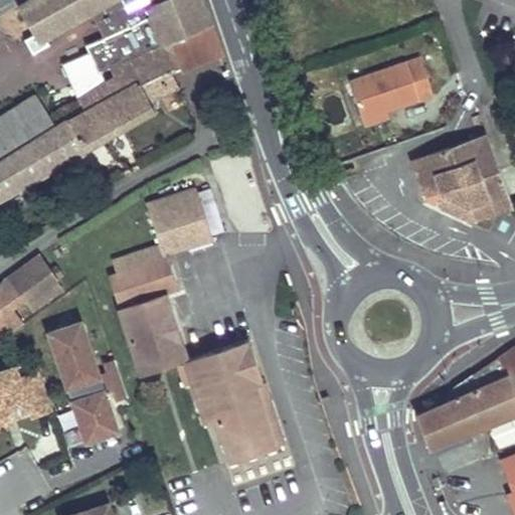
[(92,49),(63,63),(77,99),(115,79),(110,67),(211,25),(201,0),(29,0),(21,5),(36,32),(25,37),(33,53),(52,42),(48,35),(100,6),(109,1),(114,17),(105,21),(108,34),(90,42),(92,49)]
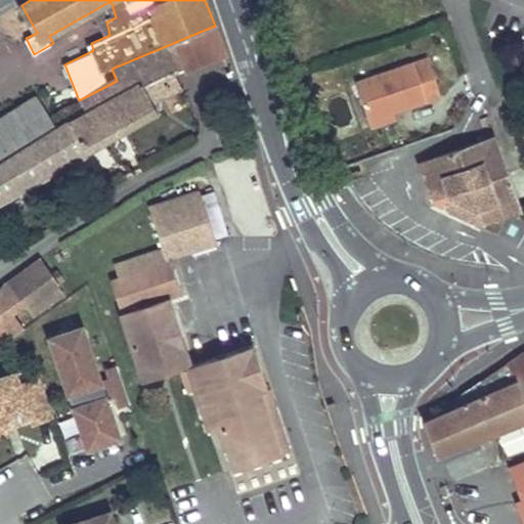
[(111,1),(101,6),(106,22),(116,17),(111,1)]
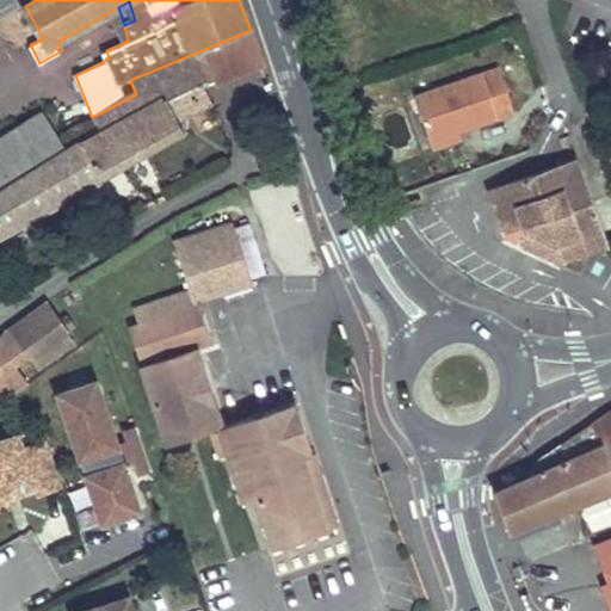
[(85,135),(0,186),(0,235),(186,134),(180,123),(213,105),(203,82),(234,69),(236,73),(261,63),(251,30),(130,80),(136,94),(92,117),(93,121),(81,128),(85,135)]
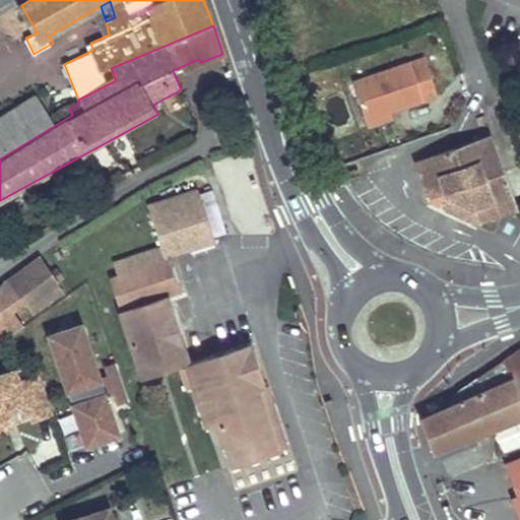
[(426,58),(354,83),(367,120),(391,112),(438,95),(426,58)]
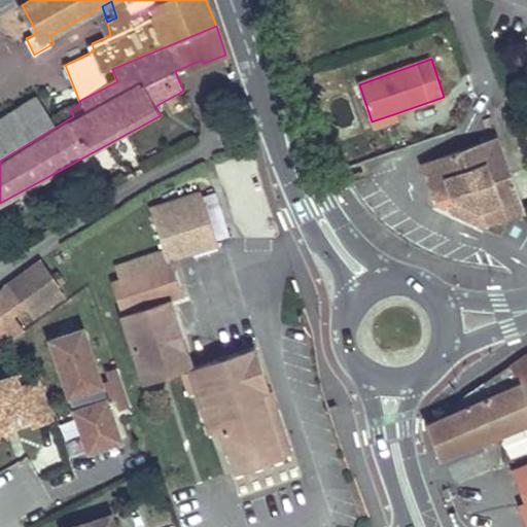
[(0,119),(0,155),(50,124),(36,97),(0,119)]
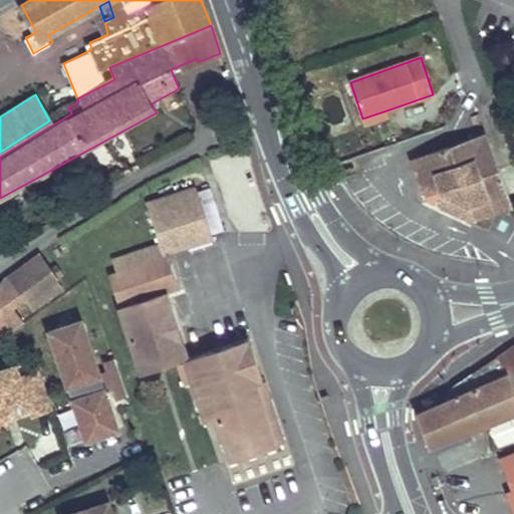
[(387,110),(362,118),(364,124),(389,117),(387,110)]
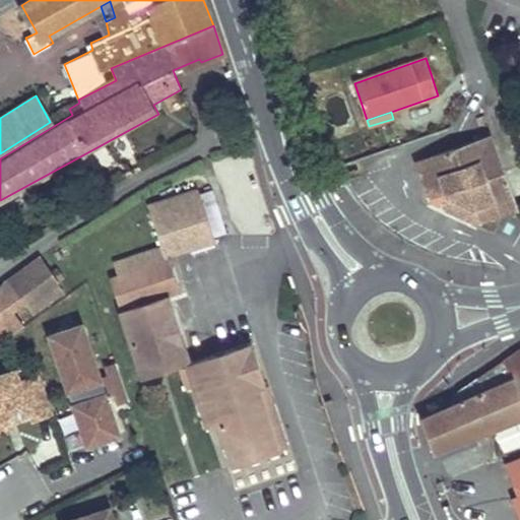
[(492,132),(419,158),(433,197),(450,192),(471,203),(478,219),(518,205),(492,132)]
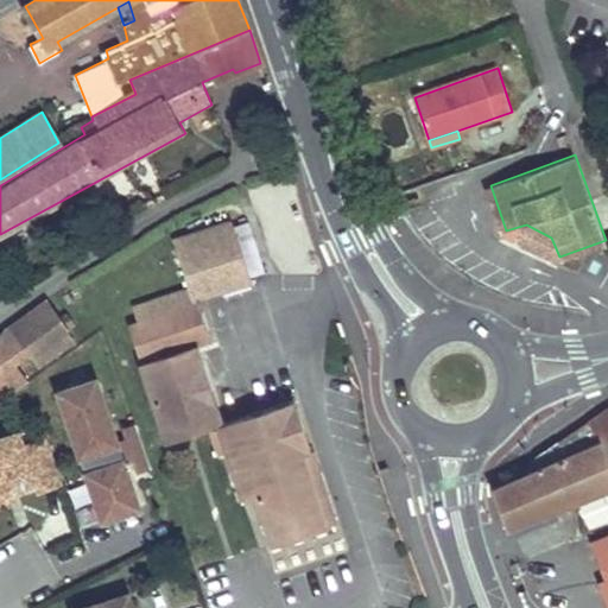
[(137,323),(127,325),(166,439),(208,426),(217,454),(228,450),(233,464),(229,466),(232,473),(235,472),(244,493),(255,489),(272,542),(322,526),(297,453),(309,448),(292,398),(220,420),(192,344),(211,339),(198,301),(194,303),(191,295),(247,274),(228,220),(170,240),(187,287),(132,308),(137,323)]
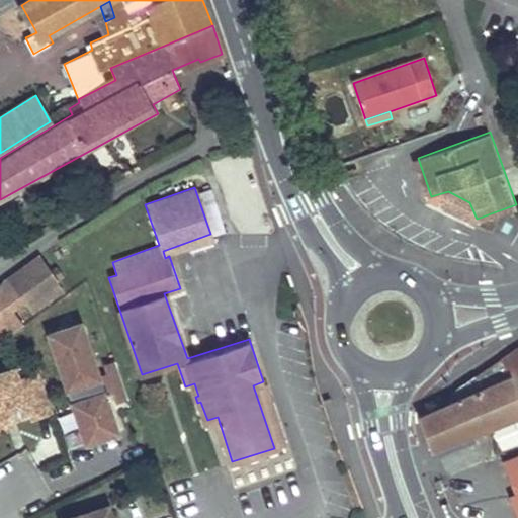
[(448,191),(431,196),(477,219),(469,202),(448,191)]
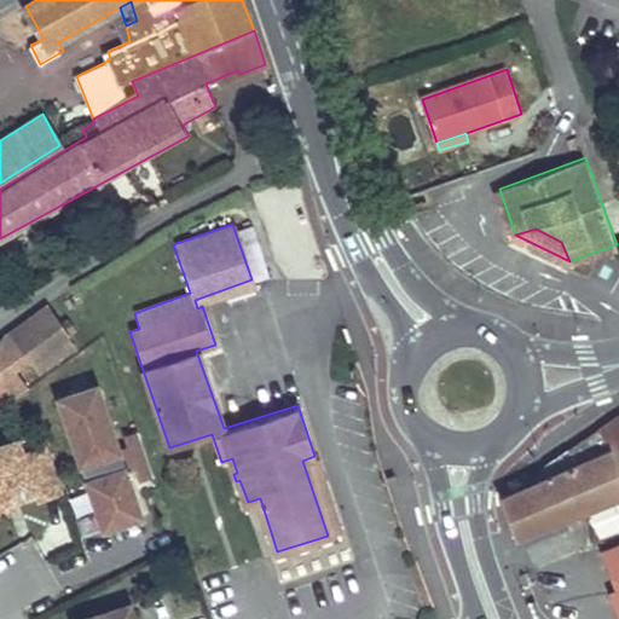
[(252,279),(195,300),(197,308),(202,306),(255,287),(252,279)]
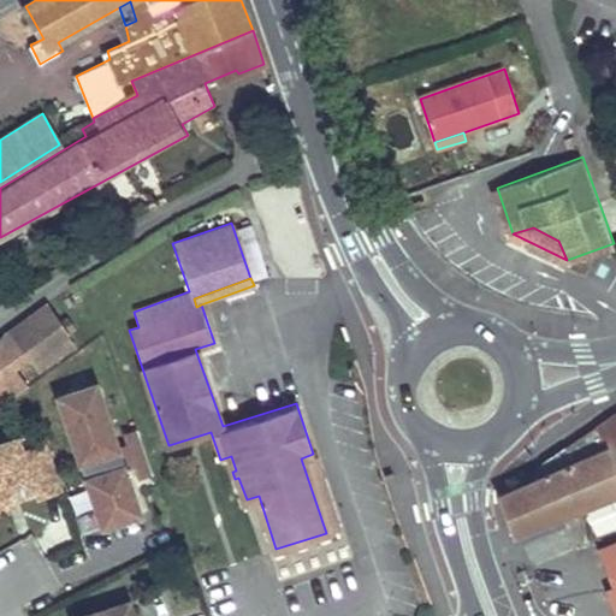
[(45,303),(0,335),(0,404),(28,385),(13,366),(27,356),(31,363),(69,337),(78,331),(71,321),(61,327),(45,303)]
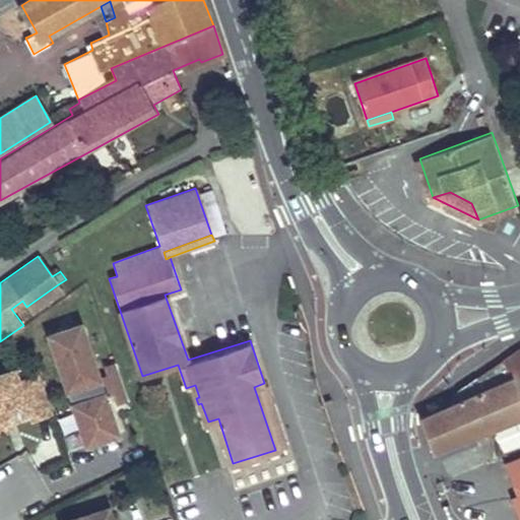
[(58,284),(26,307),(34,316),(65,294),(58,284)]
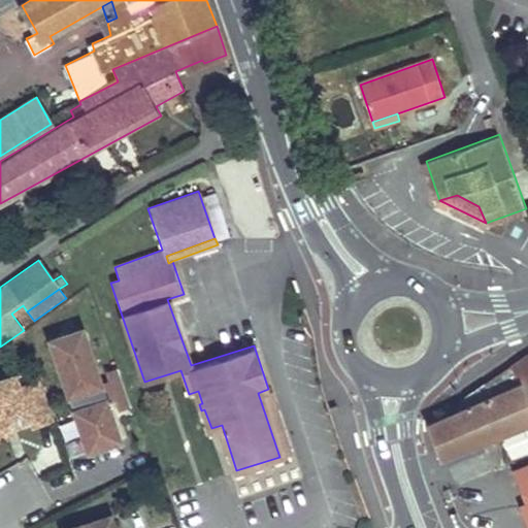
[(81,327),(47,338),(68,396),(101,385),(81,327)]
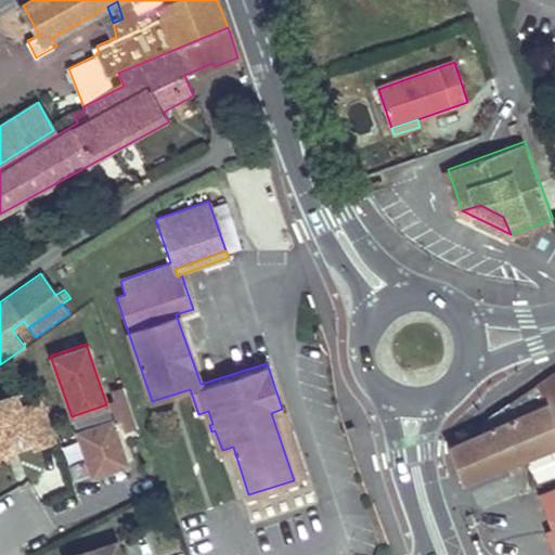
[(554,375),(540,386),(547,407),(554,403),(554,375)]
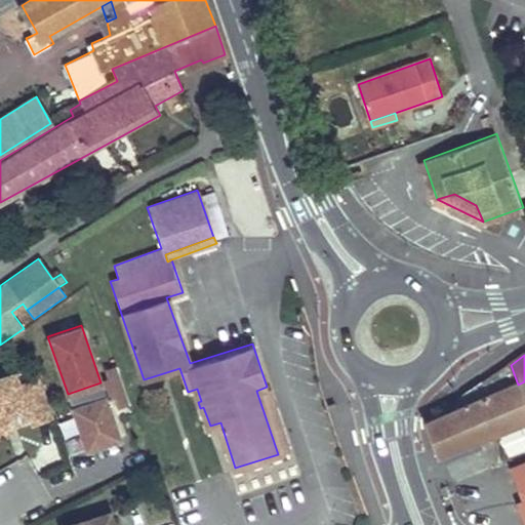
[(440,456),(524,420),(524,381),(518,385),(511,365),(445,410),(447,414),(426,423),(440,456)]
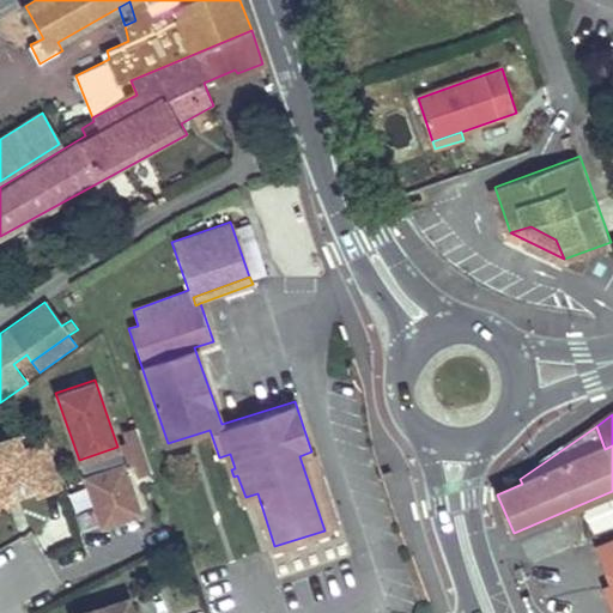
[(18,434),(0,439),(6,455),(24,448),(18,434)]
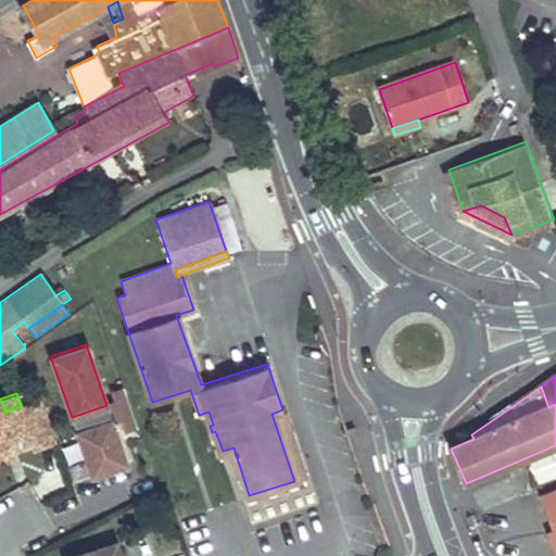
[(58,440),(42,400),(22,406),(5,413),(0,399),(0,397),(0,454),(7,446),(14,443),(16,449),(33,443),(35,447),(58,440)]
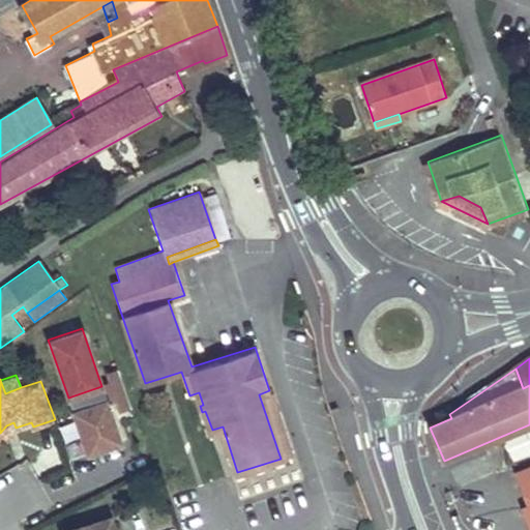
[(101,386),(68,398),(72,410),(106,399),(101,386)]
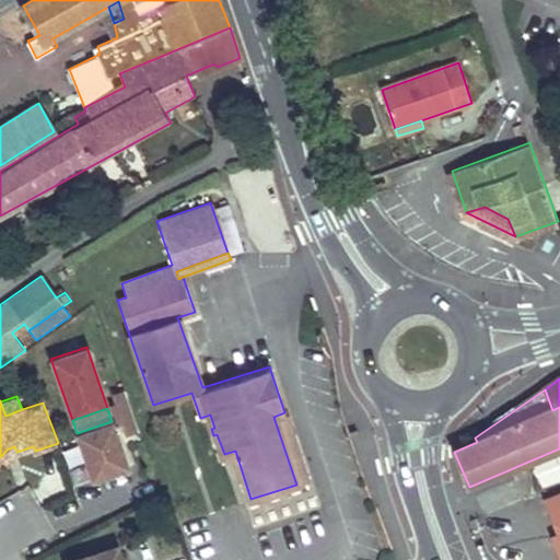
[(273,417),(296,485),(308,480),(284,412),(273,417)]
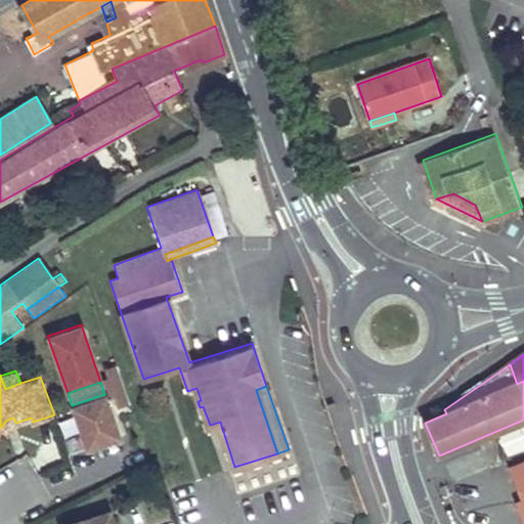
[(104,394),(72,405),(86,447),(119,436),(104,394)]
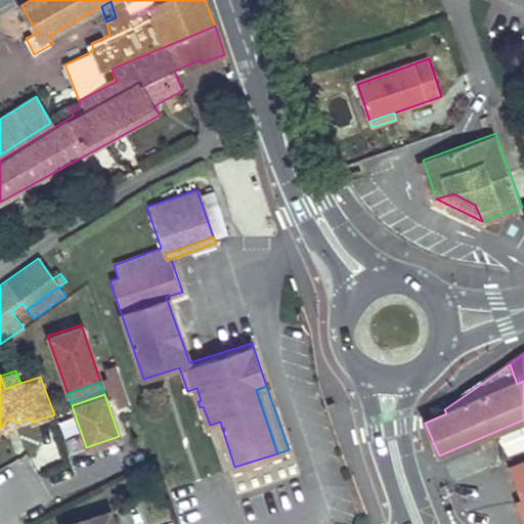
[(446,413),(444,409),(426,421),(425,423),(446,413)]
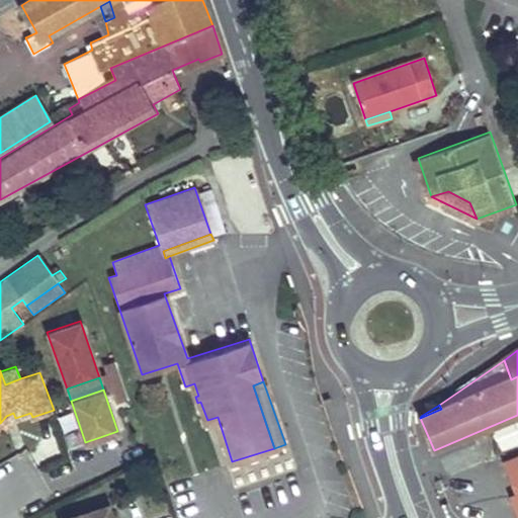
[(517,458),(505,464),(516,495),(512,496),(517,511),(517,458)]
